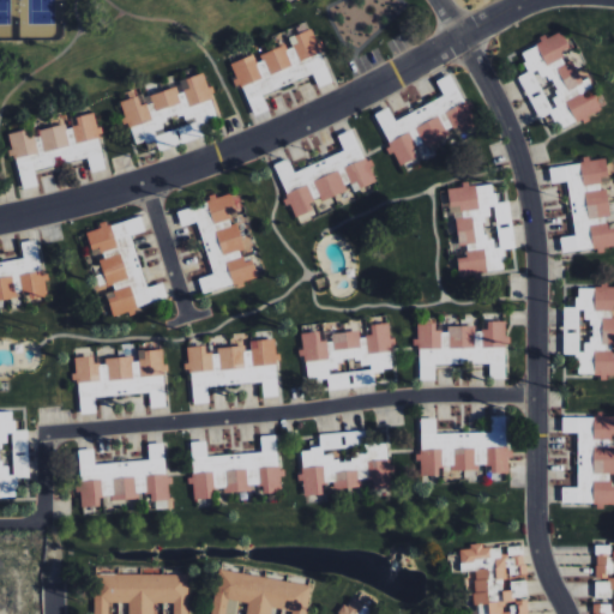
[(263,94),(313,74),(318,86),(332,82),(312,29),(287,38),(288,44),(257,56),(256,54),(232,64),(252,116),(269,110),(263,94)]
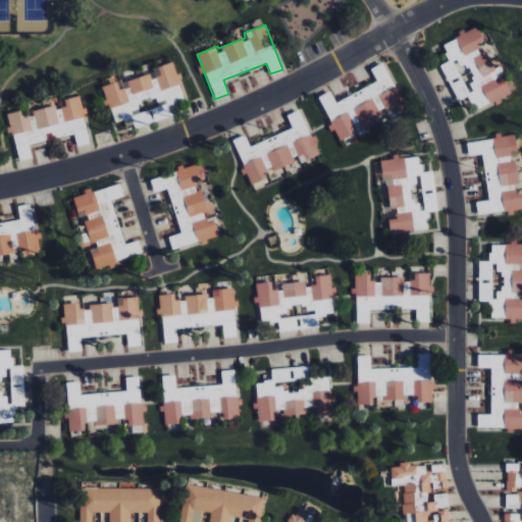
[(475,110),(515,92),(500,59),(491,63),(486,51),(481,53),(477,44),(483,41),(477,28),(442,44),(450,61),(440,65),(458,101),(469,96),(475,110)]
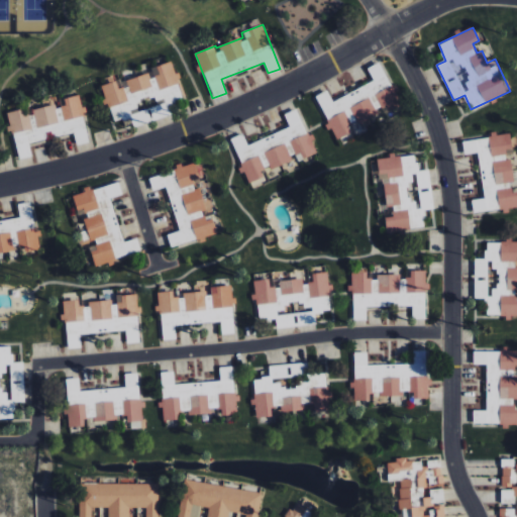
[(374,83),(331,100),(328,91),(316,95),(329,130),(331,129),(335,139),(355,131),(353,127),(400,109),(381,63),(368,68),(374,83)]
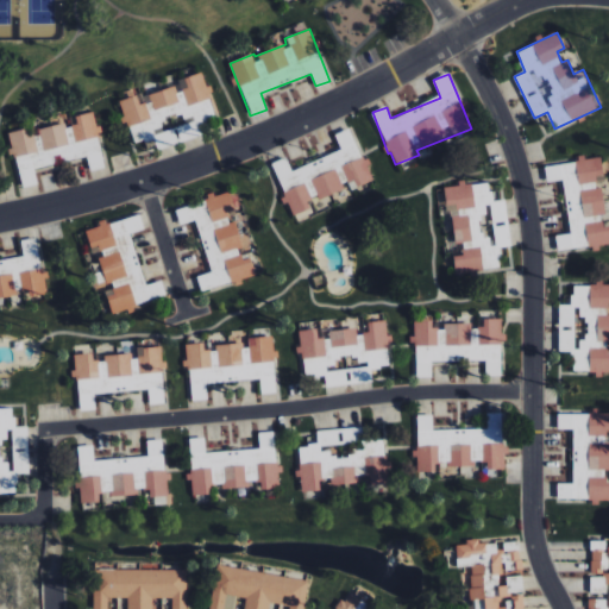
[(217,117),(203,76),(136,98),(136,95),(119,101),(124,117),(125,117),(133,143),(144,139),(148,152),(201,135),(198,123),(217,117)]
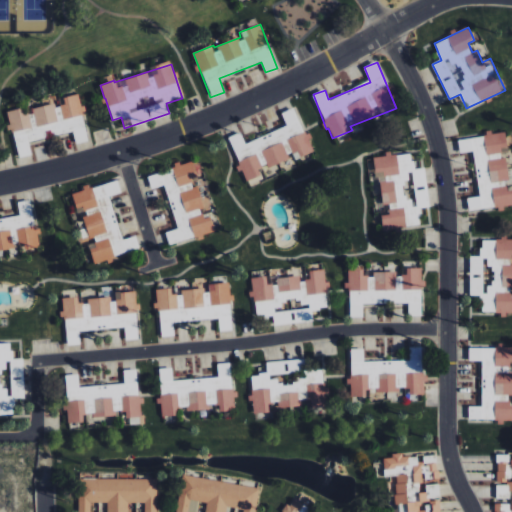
[(8,111),(18,158),(32,155),(29,141),(73,131),(76,144),(88,141),(78,94),(63,97),(64,105),(55,107),(55,103),(31,109),(32,112),(22,114),(21,108),(8,111)]
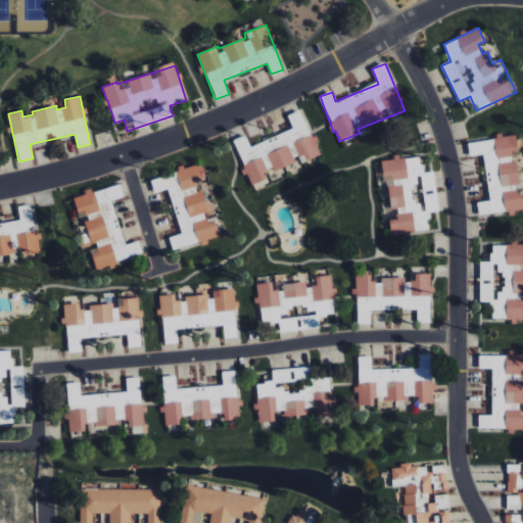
[(293,129),(250,146),(246,135),(233,140),(246,175),(248,175),(251,184),(266,179),(263,173),(272,169),(273,171),(298,161),(299,163),(321,155),(302,109),(287,115),(293,129)]
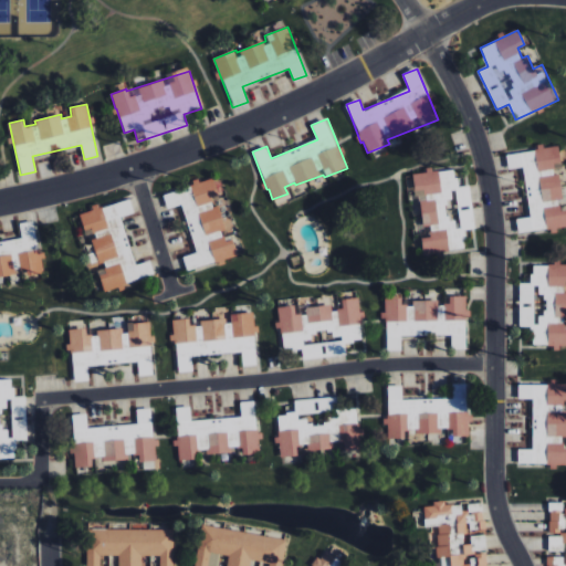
[(530,217),(516,219),(519,234),(557,229),(557,228),(565,227),(565,210),(559,211),(558,200),(563,200),(558,171),(563,170),(558,145),(537,148),(537,150),(506,155),(509,169),(522,167),(530,217)]
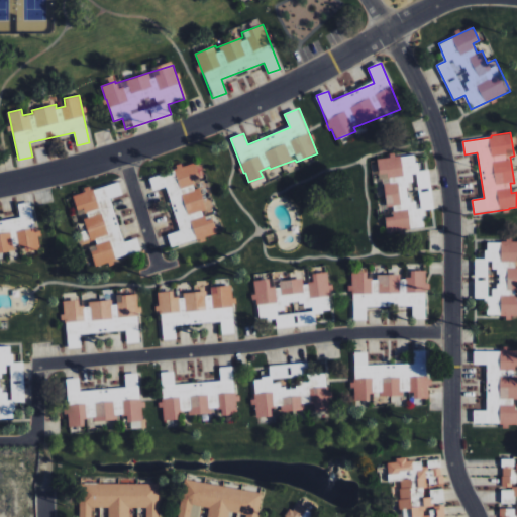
[(425,227),(423,210),(433,209),(428,170),(417,171),(415,154),(395,158),(395,156),(379,158),(384,208),(392,207),(393,216),(385,217),(386,232),(425,227)]
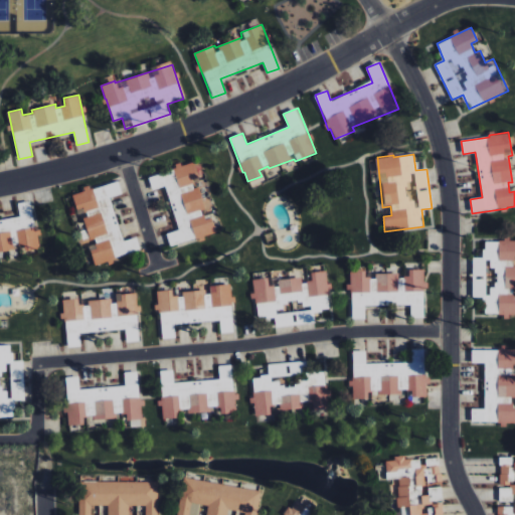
[(166,186),(178,230),(166,233),(169,245),(201,237),(216,232),(211,217),(204,219),(202,210),(204,209),(198,187),(195,188),(192,179),(202,177),(197,160),(175,166),(176,169),(148,177),(152,190),(166,186)]
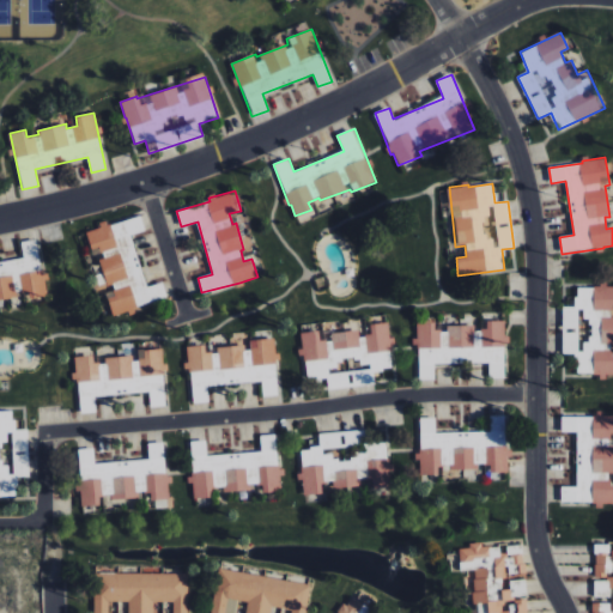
[(132,234),(145,231),(141,216),(99,226),(101,228),(85,231),(91,253),(97,250),(107,290),(104,290),(111,314),(167,299),(163,283),(145,287),(132,234)]
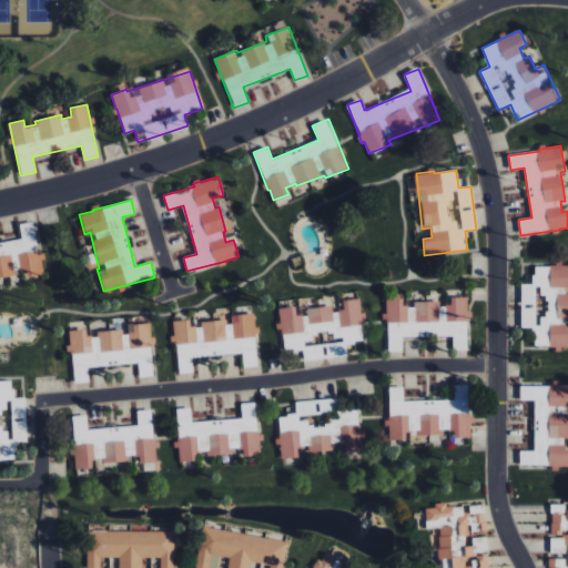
[(44,274),(34,222),(19,224),(21,239),(0,242),(0,276),(26,272),(27,277),(44,274)]
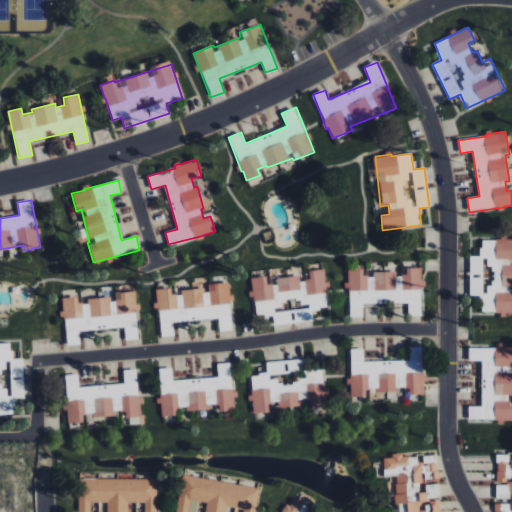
[(422,316),(421,268),(404,268),(405,273),(363,274),(363,269),(348,269),(348,282),(345,282),(345,291),(349,291),(350,317),(363,317),(363,303),(382,303),(408,302),(408,316),(422,316)]
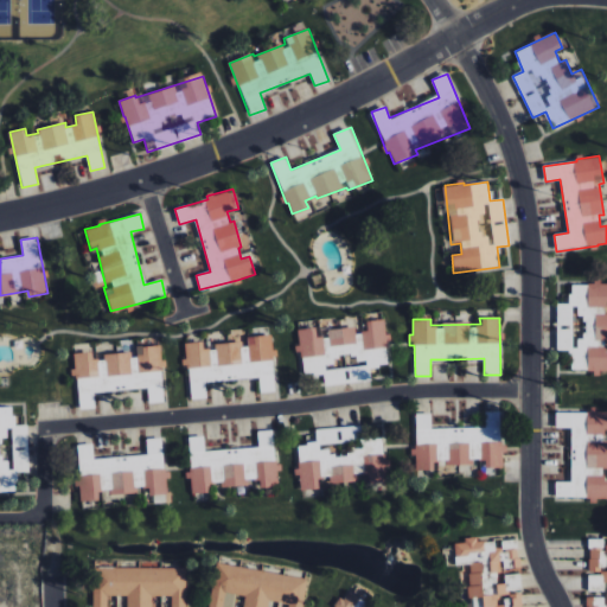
[(371,381),(370,368),(390,365),(387,334),(385,334),(384,319),(365,321),(366,332),(356,333),(355,326),(327,330),(328,337),(317,338),(315,327),(298,330),(300,349),(301,349),(304,376),(324,374),(325,387),(371,381)]
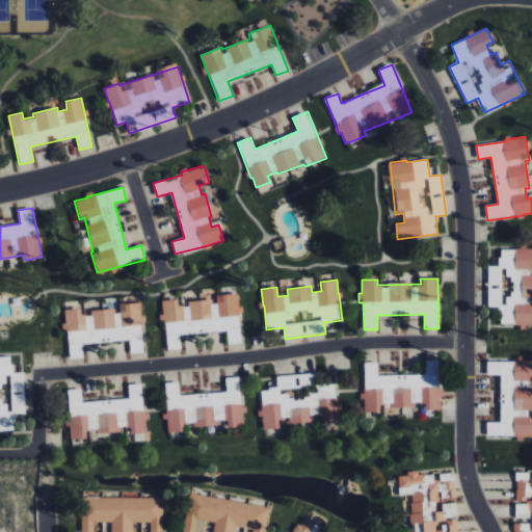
[(161,300),(162,315),(164,315),(166,350),(181,349),(180,335),(227,331),(228,344),(241,344),(238,293),(216,295),(216,300),(187,302),(187,306),(178,307),(178,299),(161,300)]
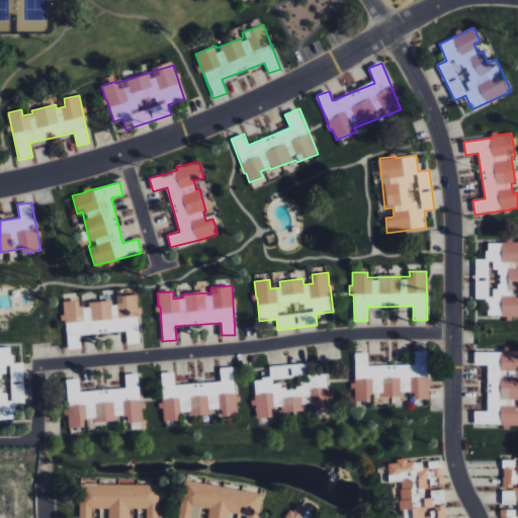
[(141,344),(137,294),(114,296),(114,303),(78,305),(78,300),(62,301),(63,322),(65,322),(68,349),(81,348),(80,335),(125,332),(126,345),(141,344)]
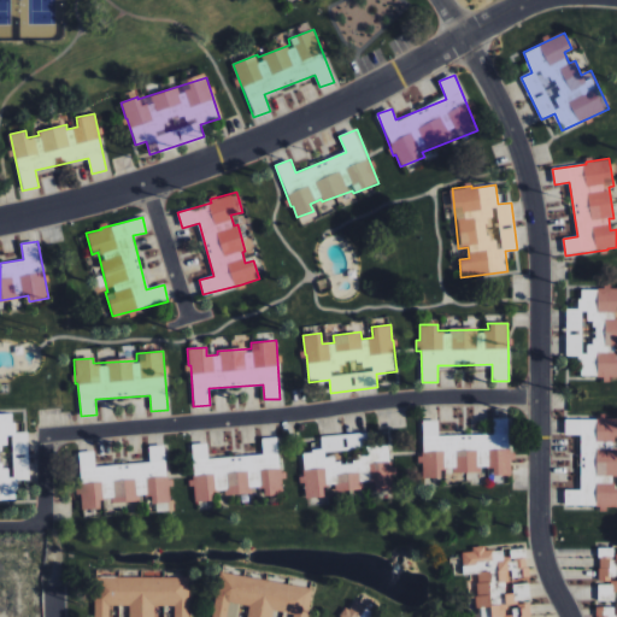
[(13,412),(0,412),(0,503),(17,503),(16,480),(28,480),(28,433),(13,433),(13,412)]
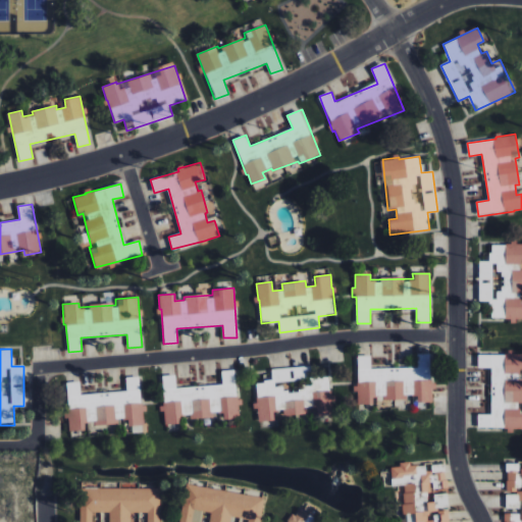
[(432,402),(430,354),(417,354),(417,367),(371,369),(370,356),(357,356),(358,392),(358,405),(374,405),(374,400),(416,398),(416,403),(432,402)]
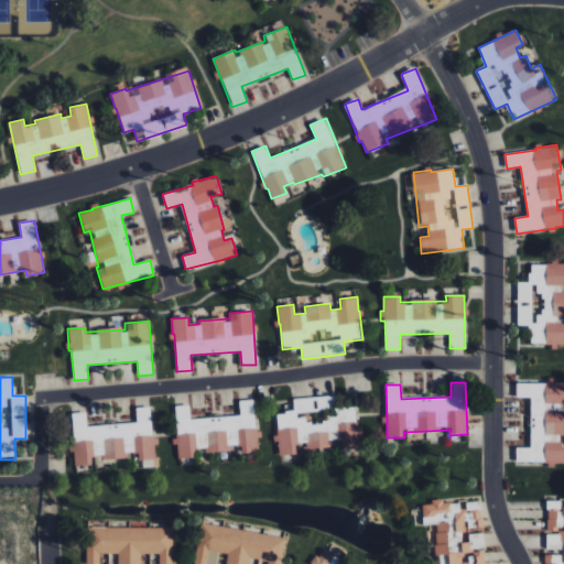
[(563,463),(563,382),(555,382),(555,383),(517,382),(516,398),(531,398),(530,448),(516,448),(516,463),(563,463)]
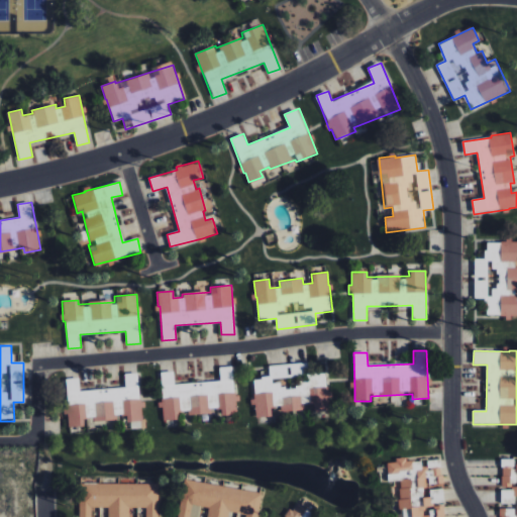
[(326,374),(308,374),(308,364),(293,365),(269,366),(270,378),(252,379),(253,405),(255,405),(255,417),(273,417),(273,411),(332,410),(332,391),(327,391),(326,374)]
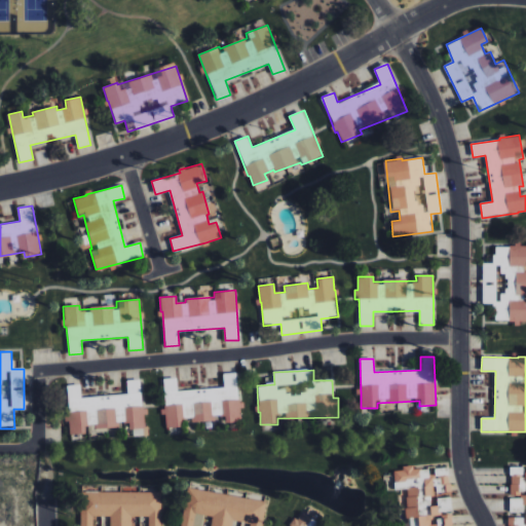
[(70,435),(87,434),(87,427),(128,425),(129,437),(147,436),(146,415),(143,415),(141,379),(126,380),(127,395),(81,398),(80,384),(67,385),(70,435)]
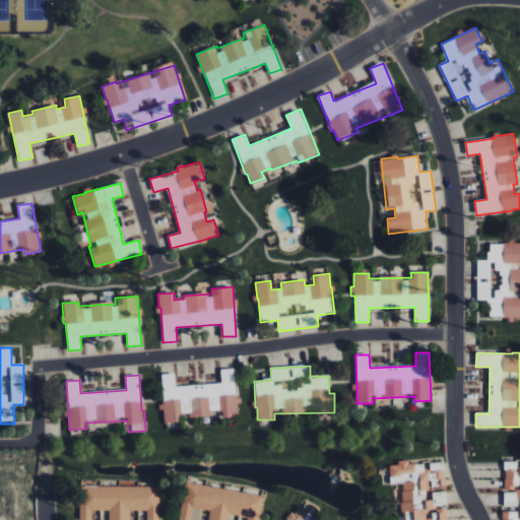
[(445,462),(407,463),(407,460),(397,461),(397,465),(389,465),(390,484),(401,483),(402,519),(447,519),(447,507),(446,507),(445,462)]
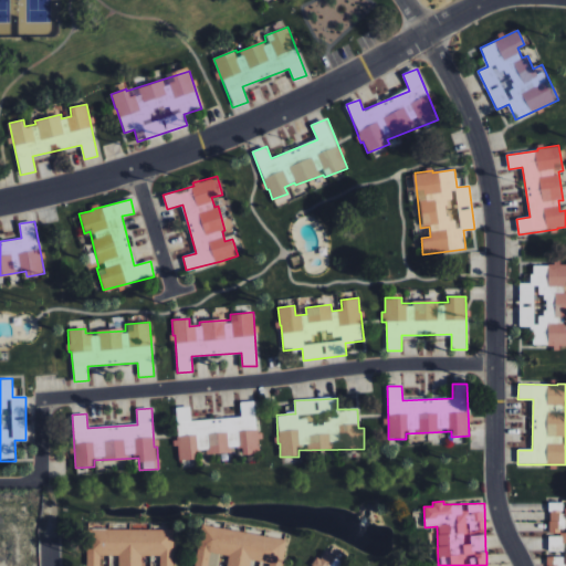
[(565,565),(565,502),(549,502),(548,555),(547,565),(565,565)]
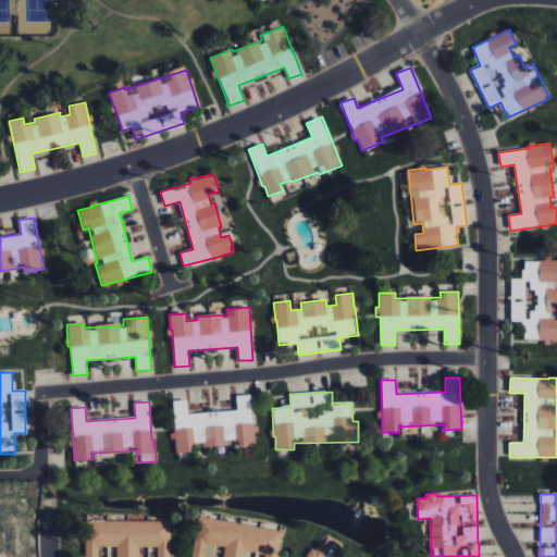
[(277,556),(282,531),(198,518),(192,556),(205,556),(208,545),(224,547),(223,556),(245,556),(246,552),(264,555),(263,556),(277,556)]
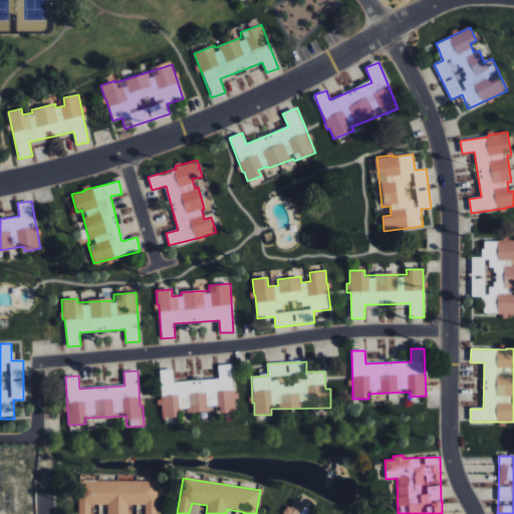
[(106,513),(127,513),(129,505),(145,505),(145,513),(157,513),(157,481),(79,481),(78,513),(90,513),(91,505),(107,505),(106,513)]
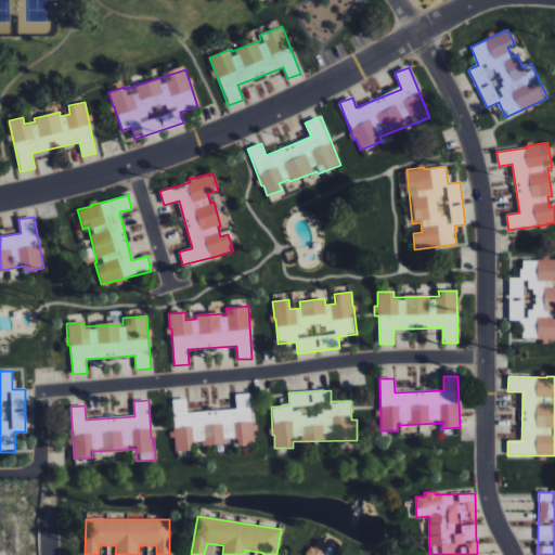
[(308,554),(333,554),(335,551),(318,540),(308,554)]
